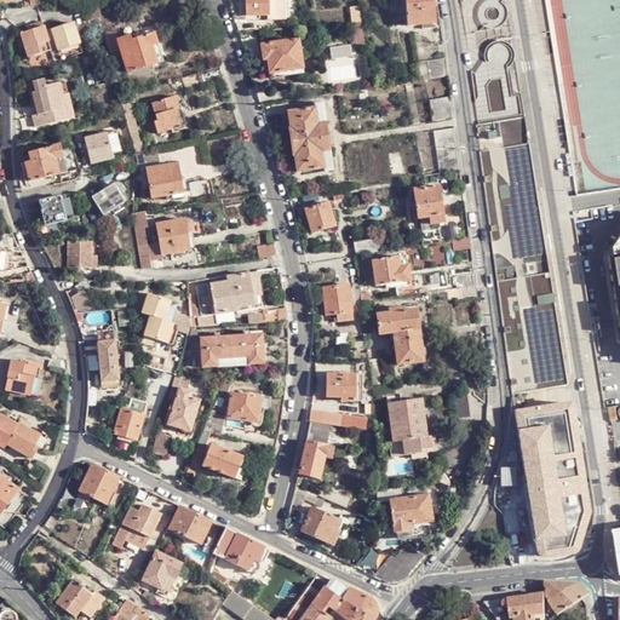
[(191,12),(188,0),(171,5),(173,18),(191,12)]
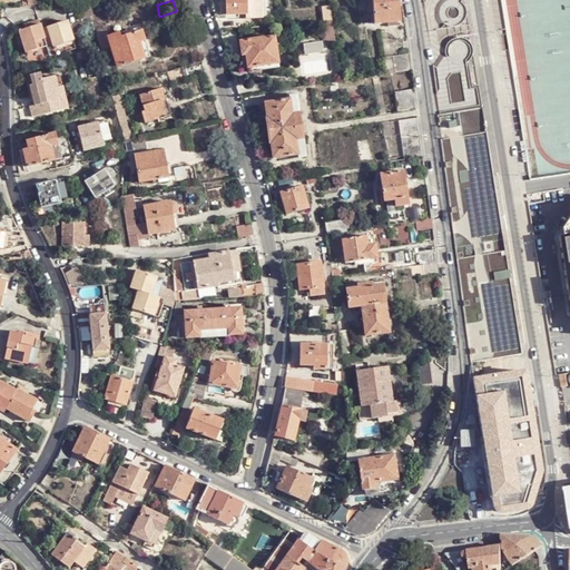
[(186,8),(183,0),(174,0),(173,0),(176,11),(186,8)]
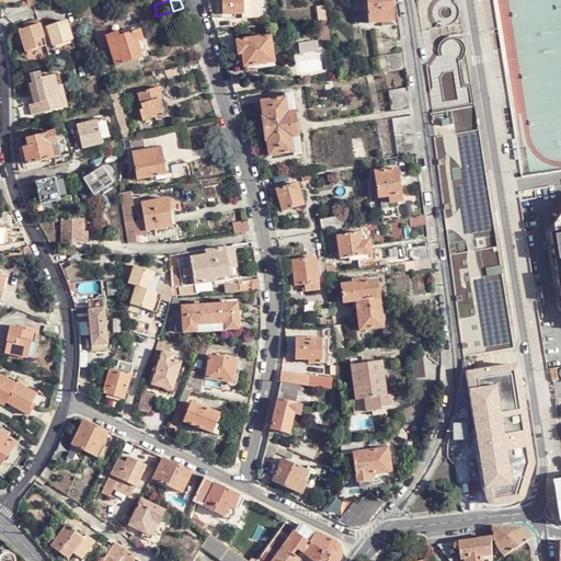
[(216,0),(217,15),(244,15),(244,20),(261,20),(260,0),(216,0)]
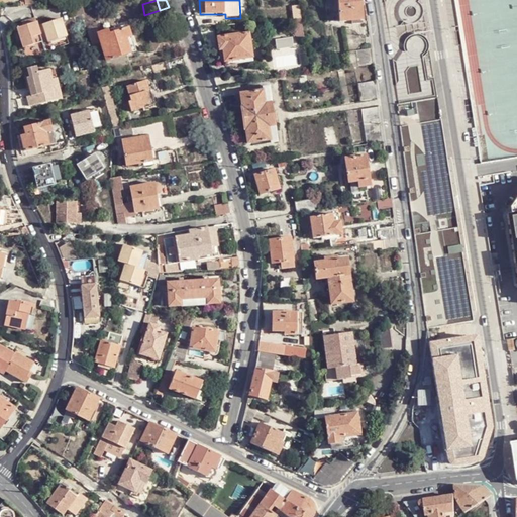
[(360,0),(338,0),(339,17),(352,16),(363,15),(362,4),(360,0)]
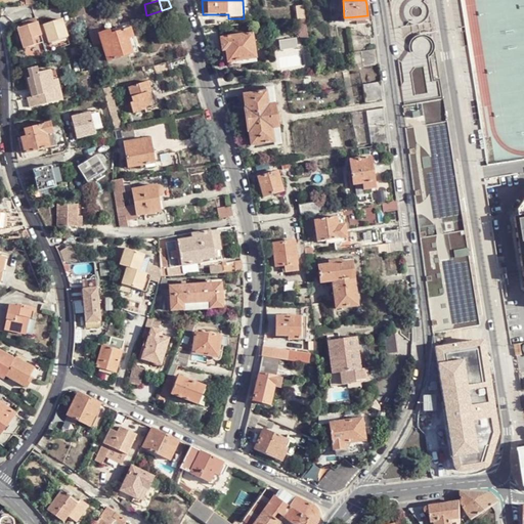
[(386,0),(392,30),(413,26),(420,25),(423,24),(428,18),(429,13),(429,11),(426,5),(423,3),(419,1),(415,1),(416,0),(386,0)]
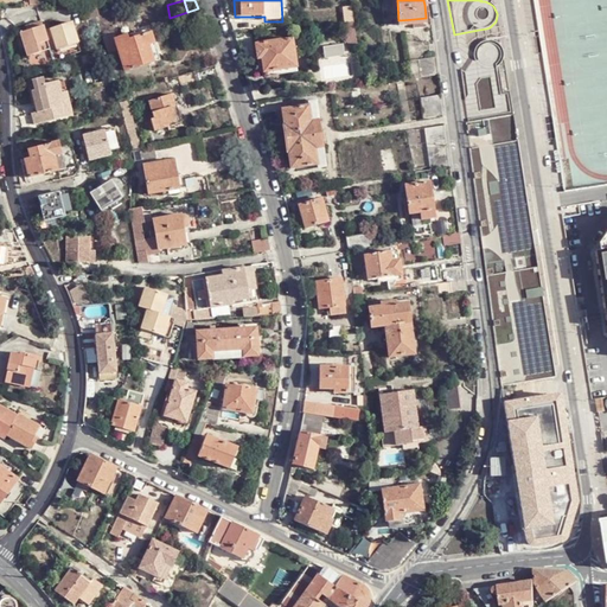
[(84,14),(88,23),(100,18),(96,10),(84,14)]
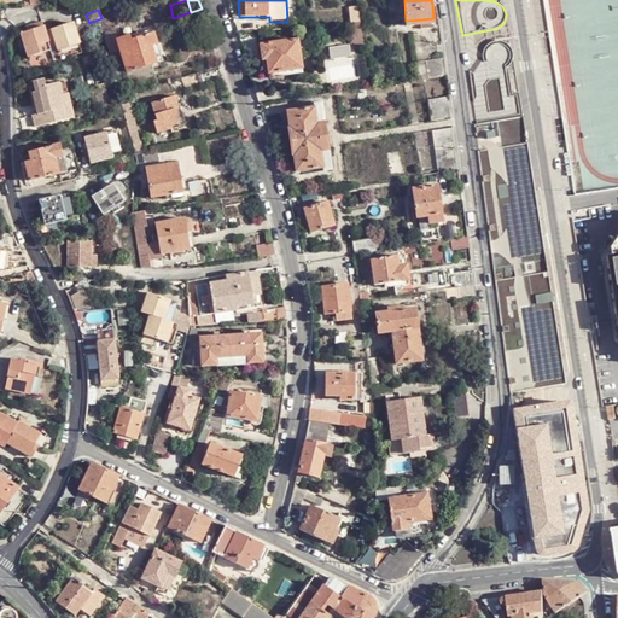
[(51,50),(46,33),(42,22),(29,25),(30,30),(25,31),(21,34),(28,57),(51,50)]
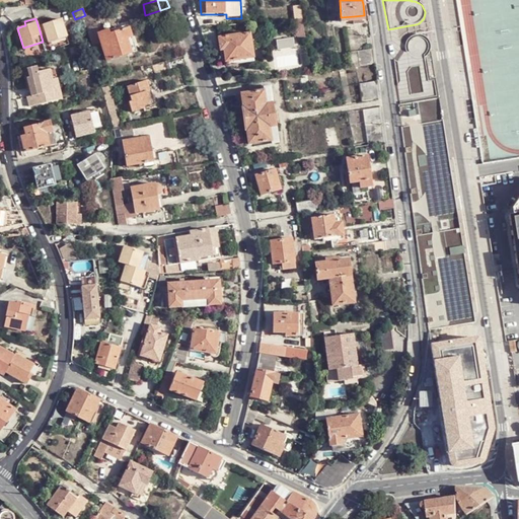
[(47,40),(48,44),(67,38),(62,20),(43,26),(47,40)]
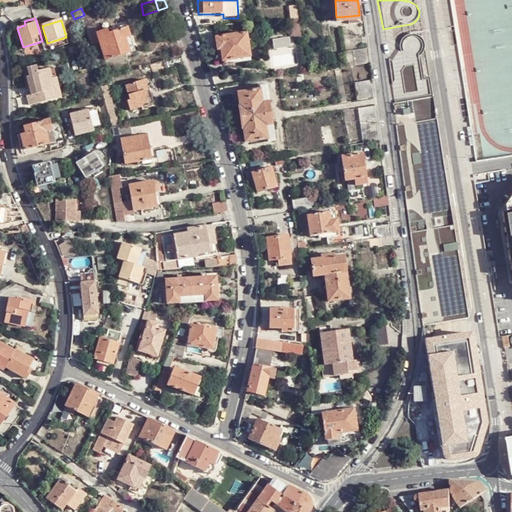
[(127,28),(108,34),(101,36),(108,60),(130,53),(126,39),(130,38),(127,28)]
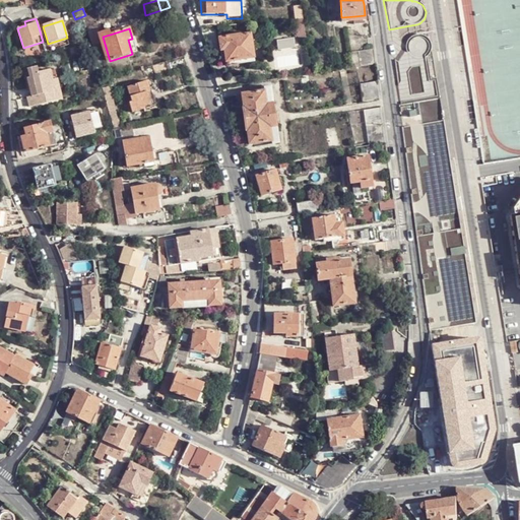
[(99,34),(102,45),(107,62),(110,61),(103,37),(110,35),(108,30),(99,34)]
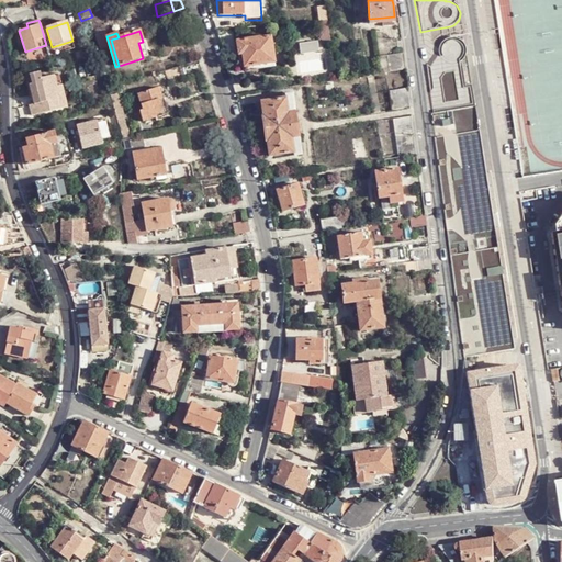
[(100,52),(110,48),(107,36),(97,40),(100,52)]
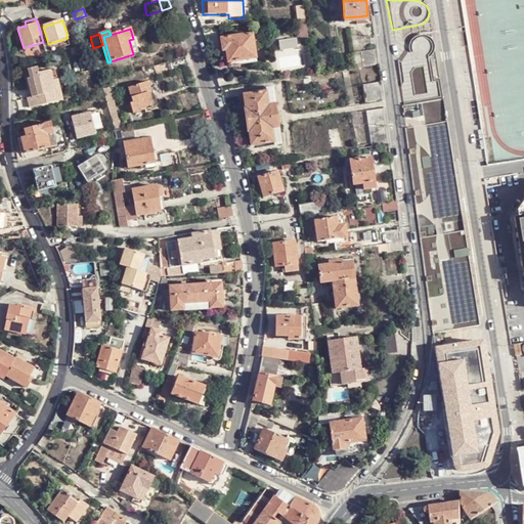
[(228,63),(252,59),(250,47),(255,47),(253,35),(242,37),(241,36),(221,39),(222,52),(227,51),(228,63)]
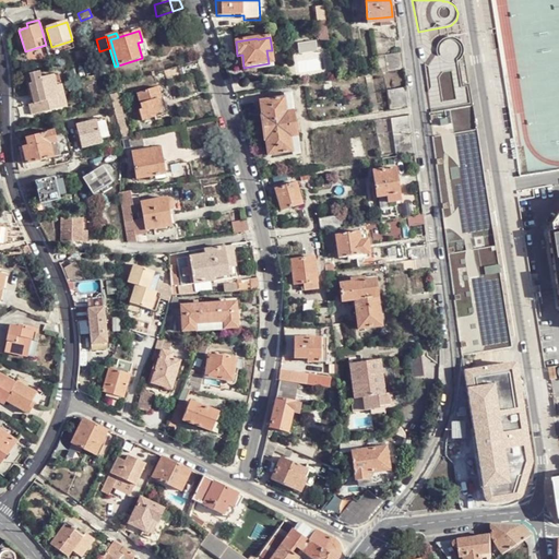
[(298,52),(318,49),(316,38),(296,43),(298,52)]
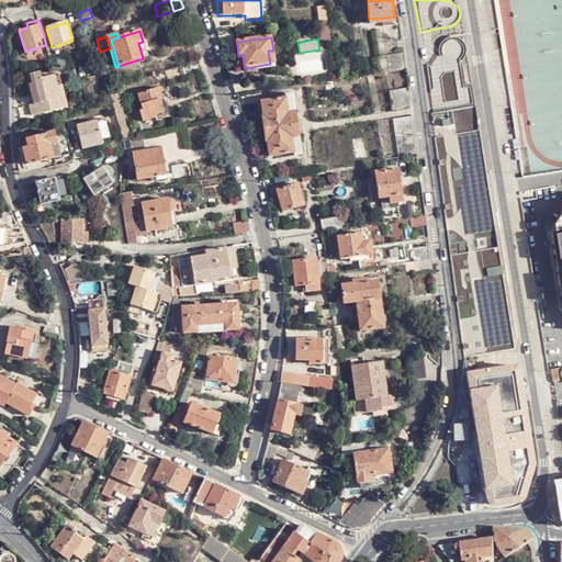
[(422,44),(431,116),(476,110),(475,103),(467,52),(465,52),(464,47),(461,43),(459,42),(453,40),(422,44)]
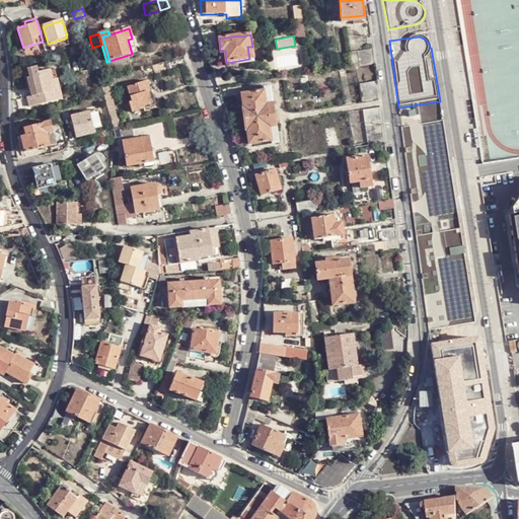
[(67,38),(48,44),(50,52),(69,46),(67,38)]
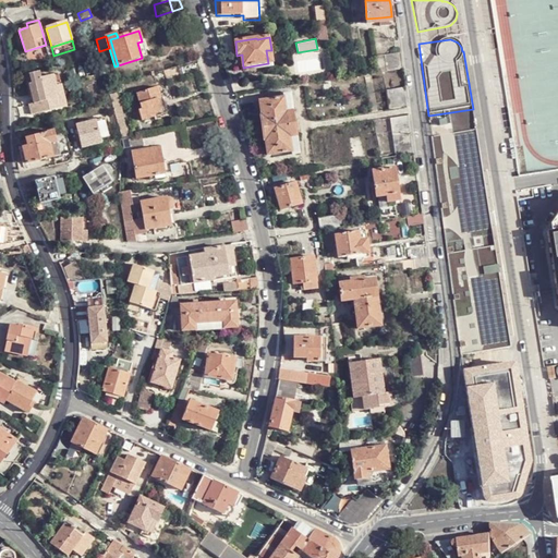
[(137,43),(142,58),(147,57),(142,41),(137,43)]
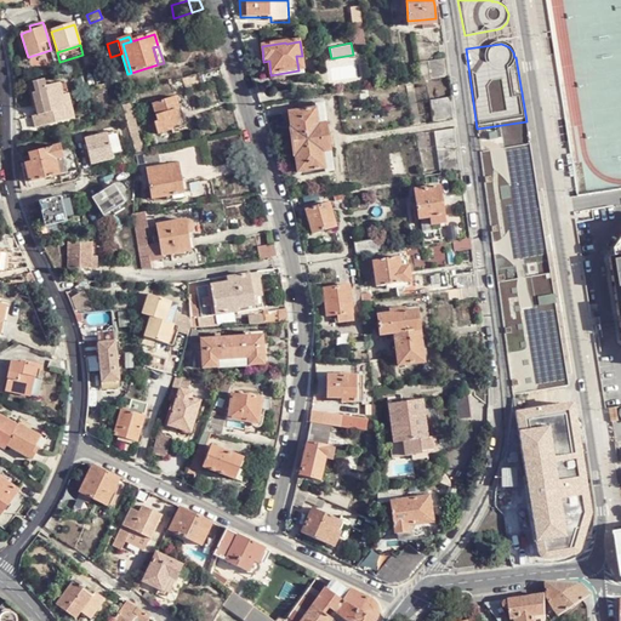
[(448,68),(446,60),(431,62),(432,70),(448,68)]
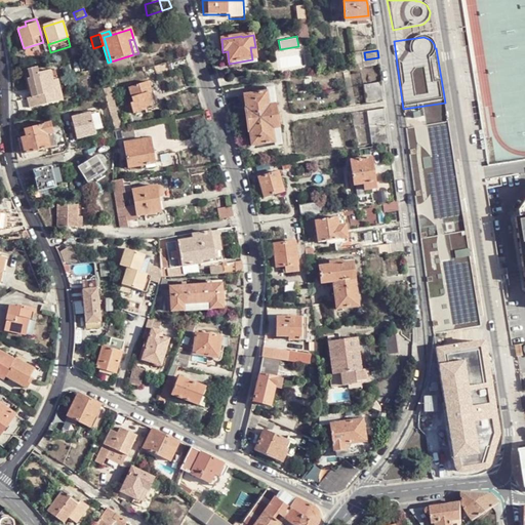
[(355,54),(357,69),(366,67),(365,59),(364,52),(355,54)]
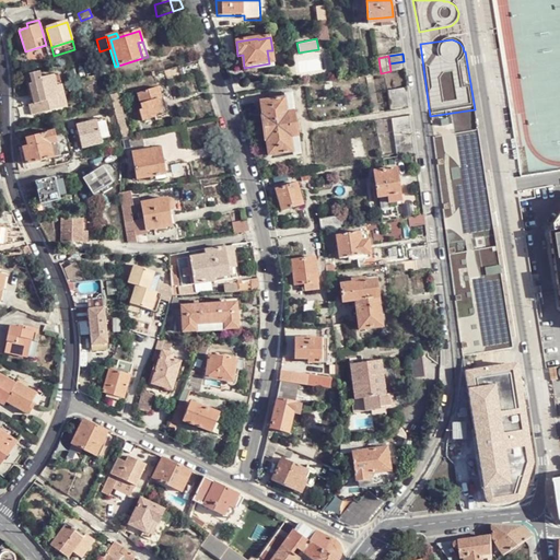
[(391,71),(405,70),(404,61),(389,63),(391,71)]
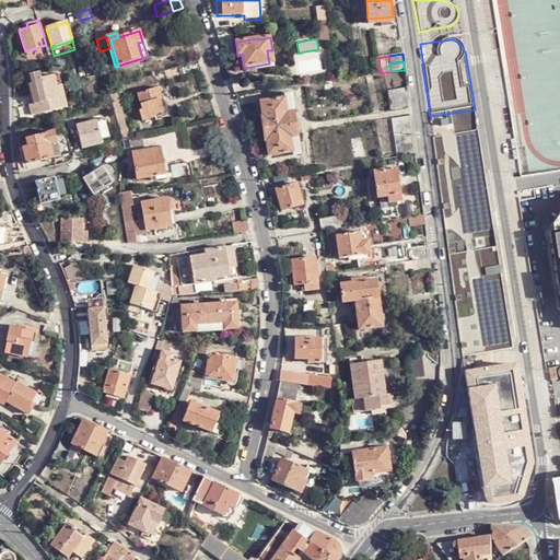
[(100,67),(102,73),(112,69),(108,62),(100,67)]
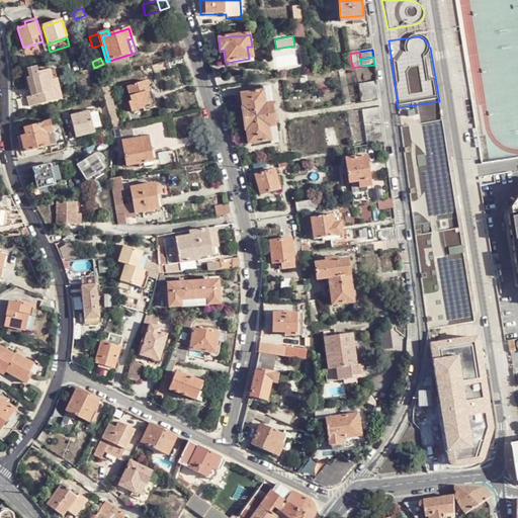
[(169,72),(166,62),(152,67),(155,77),(169,72)]
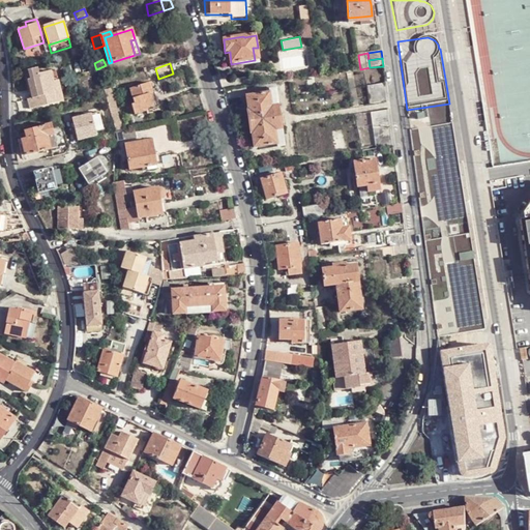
[(38,97),(34,98),(28,100),(31,110),(58,101),(52,82),(55,81),(52,69),(43,72),(38,74),(36,67),(26,71),(32,92),(36,91),(38,97)]
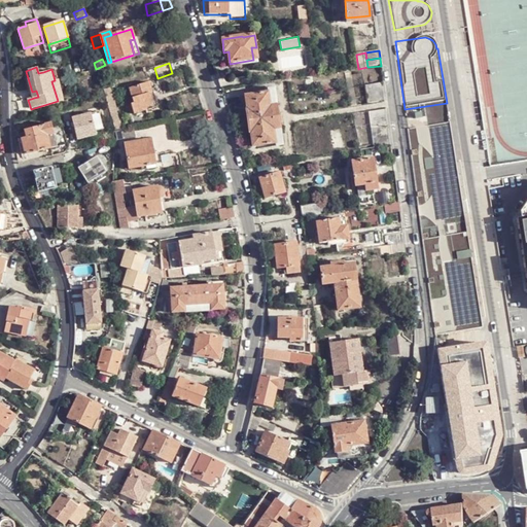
[(57,68),(51,69),(55,80),(51,81),(58,101),(65,99),(57,68)]
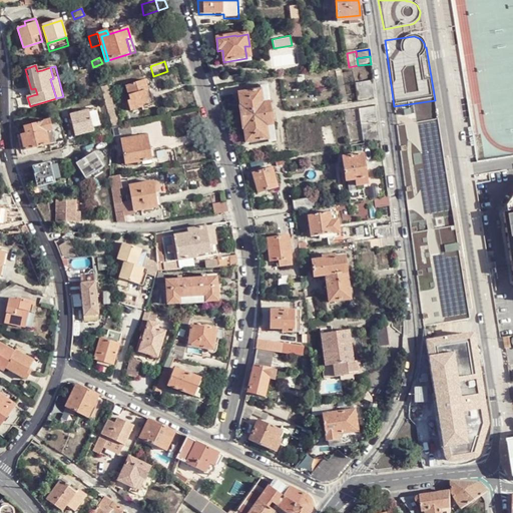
[(144,91),(148,90),(145,80),(125,86),(130,100),(127,101),(130,111),(141,108),(140,105),(148,103),(144,91)]
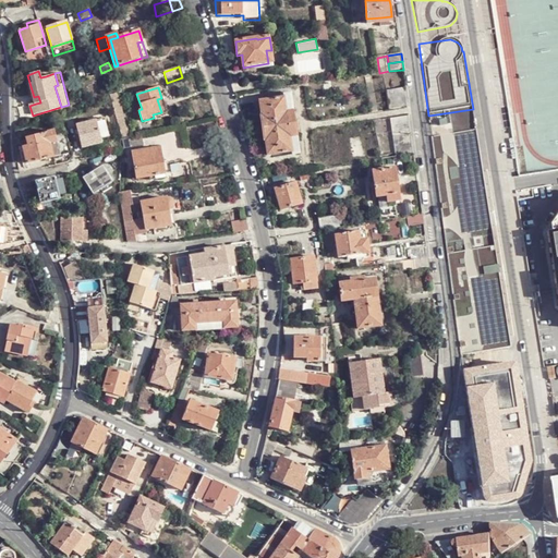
[(389,109),(407,106),(403,88),(387,91),(389,109)]
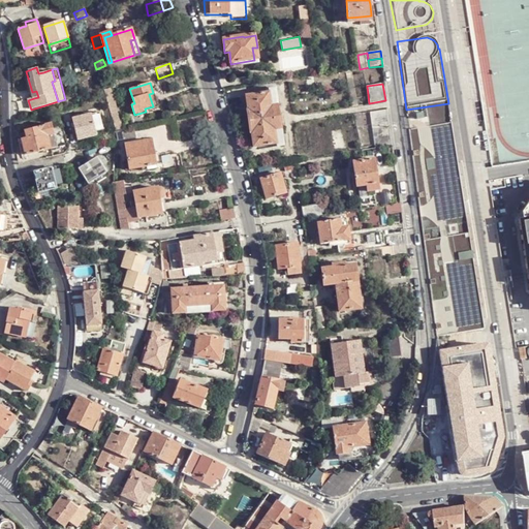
[(275,144),(257,147),(258,150),(283,147),(275,88),(249,91),(250,95),(269,92),(275,144)]
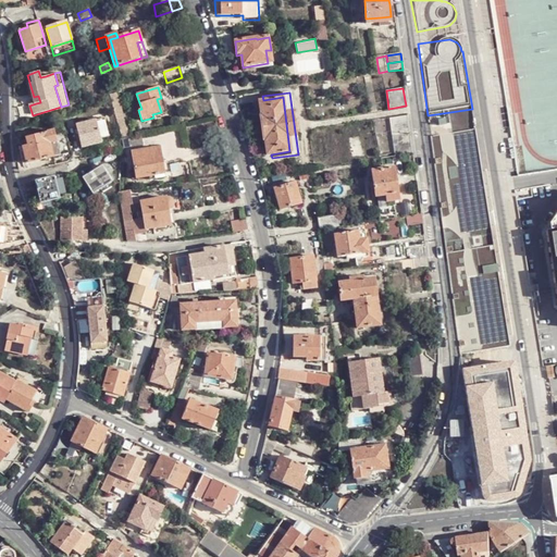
[(163,97),(161,98),(157,99),(161,112),(162,115),(168,113),(163,97)]
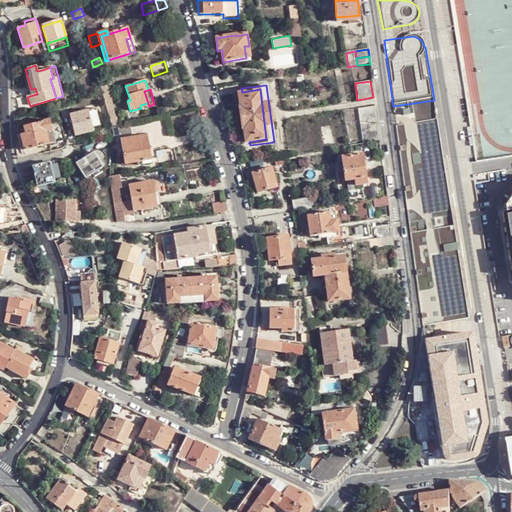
[(245,142),(249,142),(266,139),(260,89),(242,92),(238,93),(240,107),(238,107),(241,130),(243,129),(245,142)]
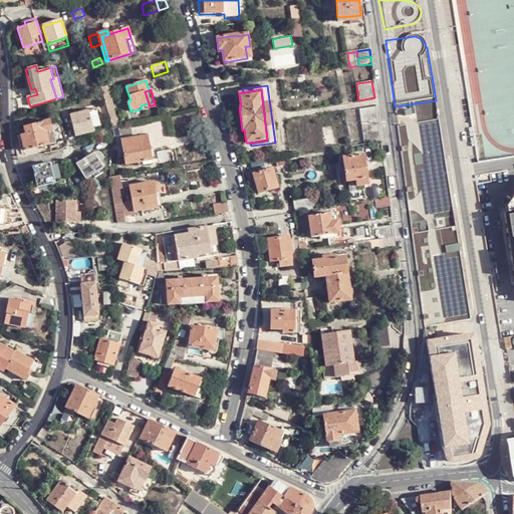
[(436,100),(395,106),(425,327),(471,320),(436,100)]
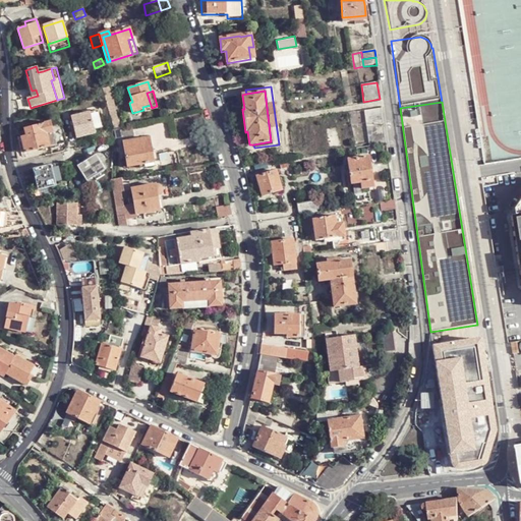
[(88,108),(69,114),(76,138),(95,132),(88,108)]
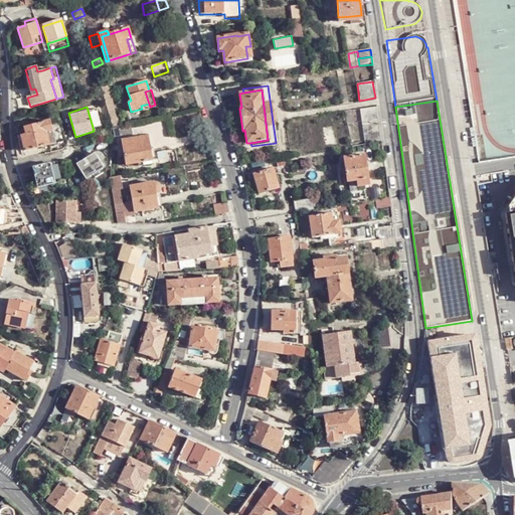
[(90,108),(94,130),(100,129),(96,107),(90,108)]
